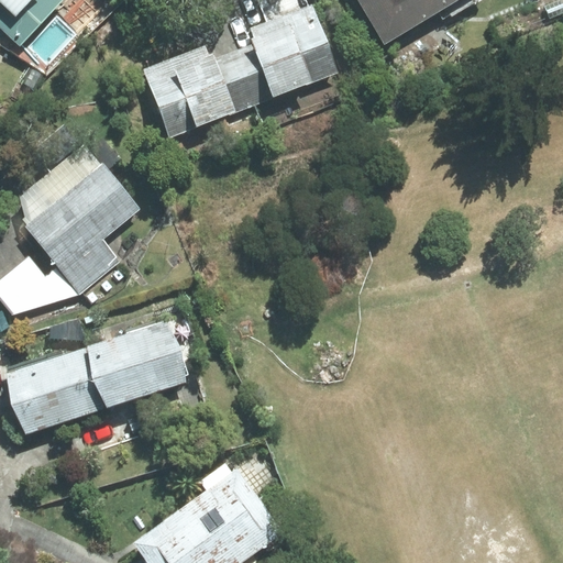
[(0,0),(0,24),(21,44),(61,0),(0,0)]
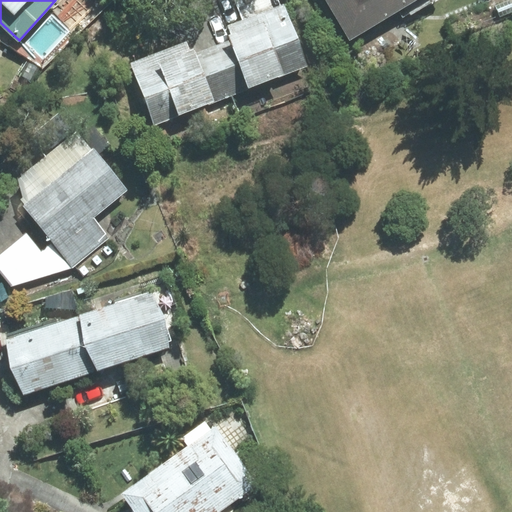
[(326,0),(349,38),(411,0),(326,0)]
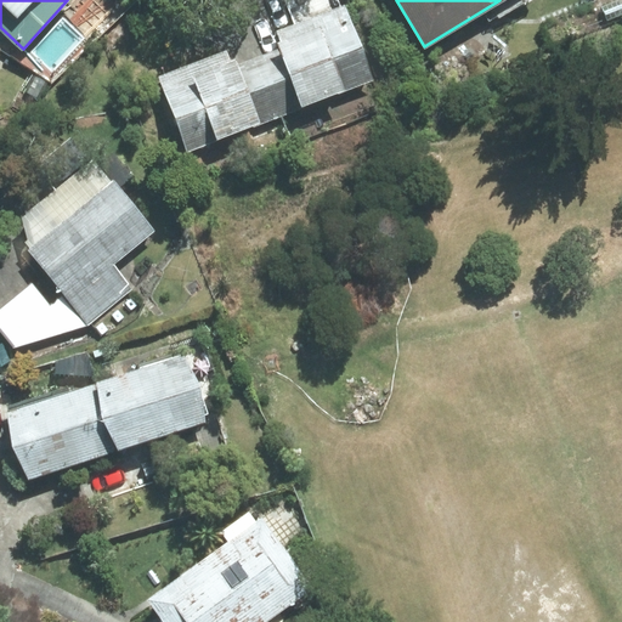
[(158,75),(187,152),(374,80),(345,4),(272,32),(280,49),(237,64),(231,47),(158,75)]
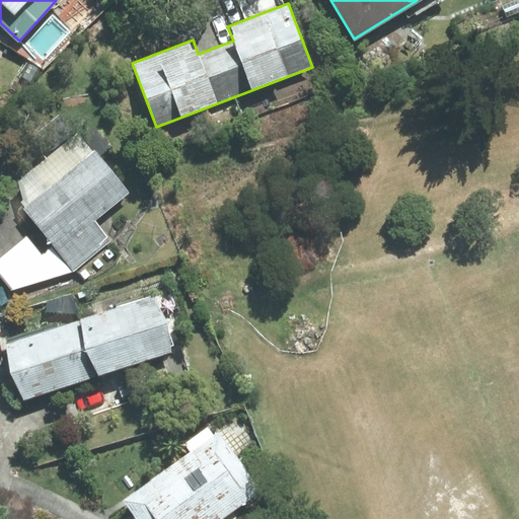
[(94,149),(22,207),(71,266),(107,235),(94,220),(130,192),(94,149)]
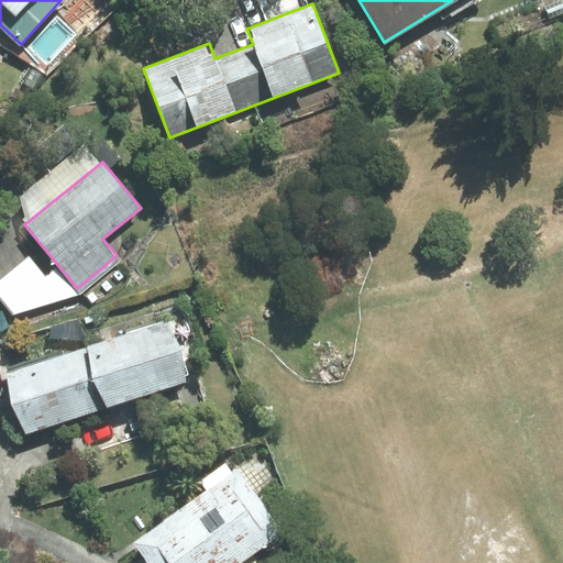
[(166,322),(7,372),(25,431),(185,382),(166,322)]
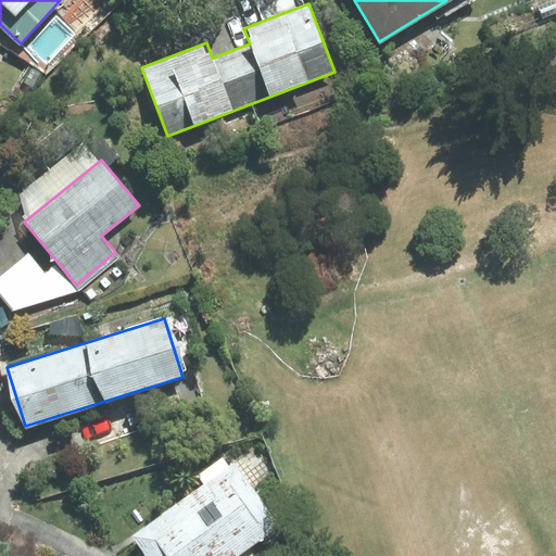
[(231,464),(131,535),(146,555),(234,555),(276,526),(231,464)]
